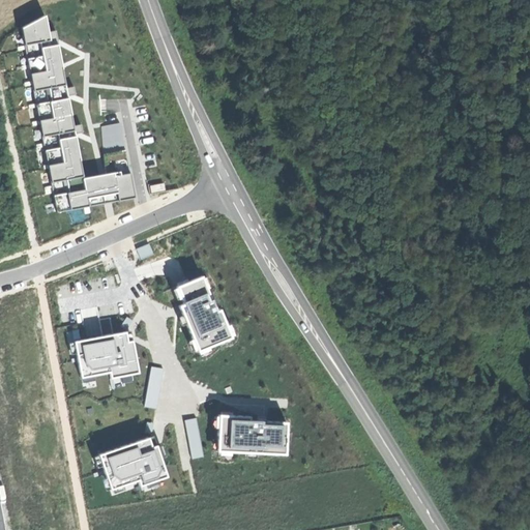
[(24,46),(17,47),(18,51),(25,49),(28,64),(21,66),(21,69),(28,68),(31,81),(24,83),(24,86),(31,85),(35,104),(28,105),(29,109),(35,107),(38,121),(31,122),(32,125),(39,124),(42,143),(35,145),(36,148),(43,147),(47,165),(43,166),(43,169),(48,168),(51,186),(43,187),(46,194),(52,193),(56,212),(83,207),(85,213),(89,212),(88,206),(111,202),(134,198),(133,193),(120,123),(101,126),(106,177),(105,178),(102,178),(98,179),(99,182),(84,185),(84,183),(78,150),(75,136),(74,130),(69,111),(70,111),(67,97),(66,92),(61,66),(57,45),(56,39),(49,40),(48,36),(45,16),(21,28),(24,46)]
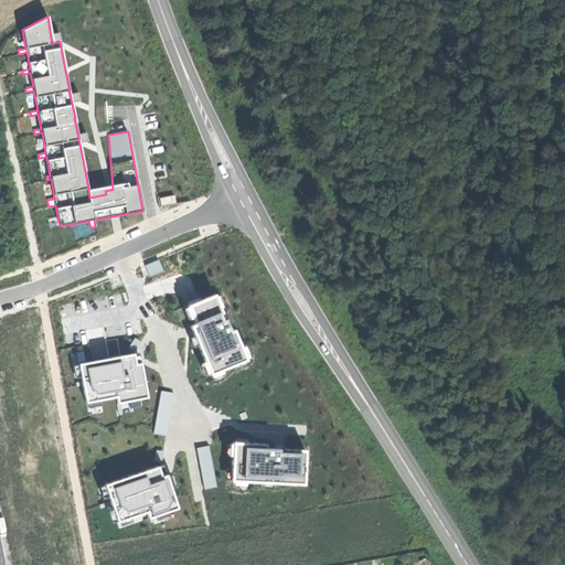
[(159,259),(147,264),(150,275),(162,270),(159,259)]
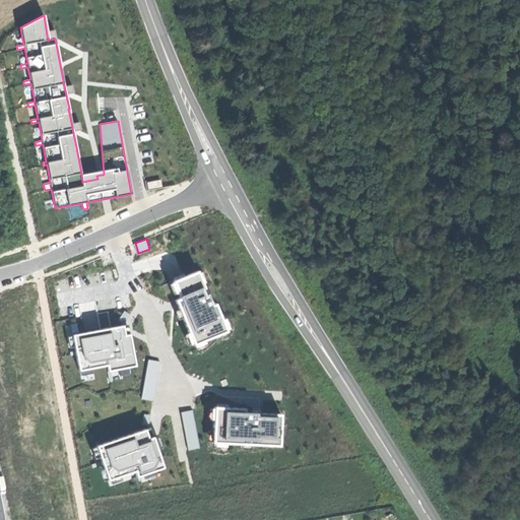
[(194,270),(169,280),(176,298),(172,299),(176,309),(190,341),(222,328),(211,303),(208,304),(194,270)]
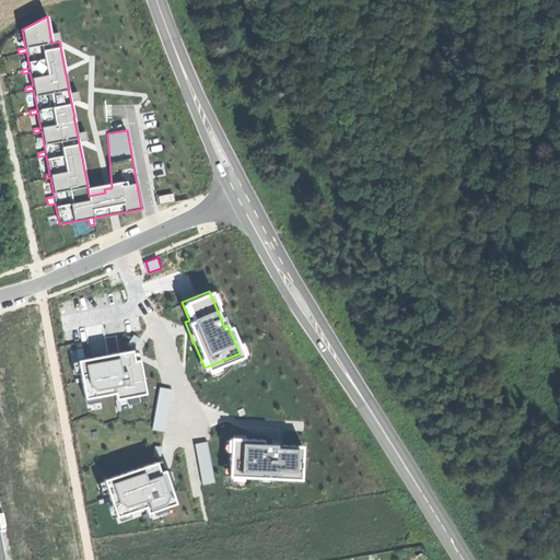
[(117,335),(106,336),(108,351),(119,350),(117,335)]
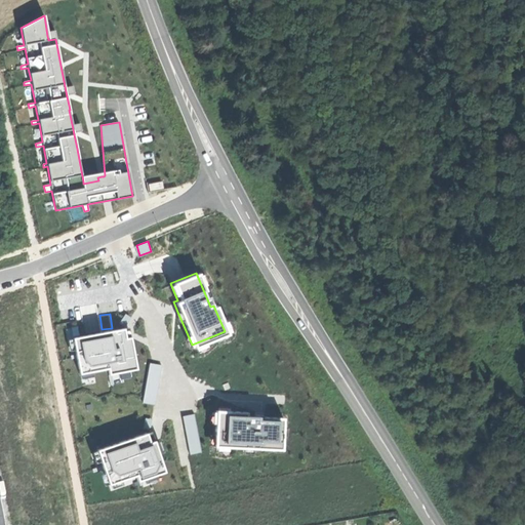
[(120,328),(71,337),(77,371),(105,366),(107,372),(134,367),(128,336),(122,337),(120,328)]
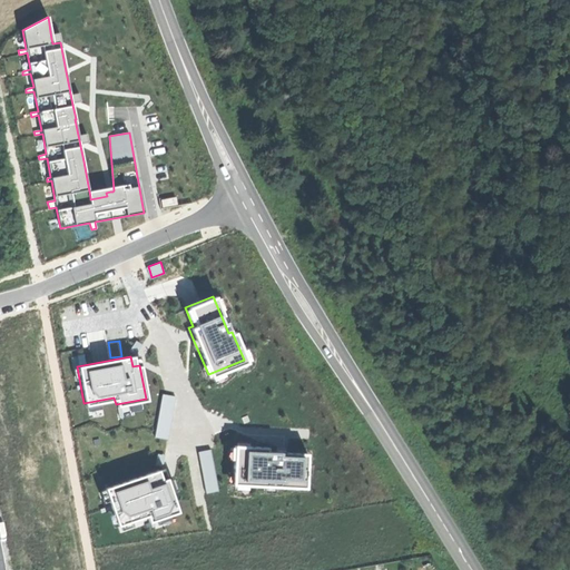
[(232,445),(229,483),(302,487),(303,453),(264,452),(264,446),(232,445)]
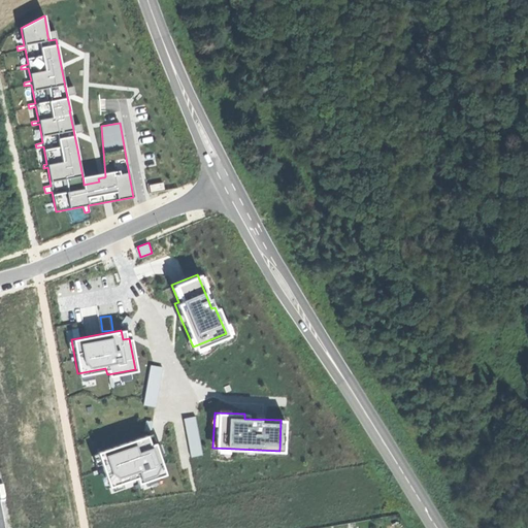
[(196,415),(184,418),(192,456),(203,454),(196,415)]
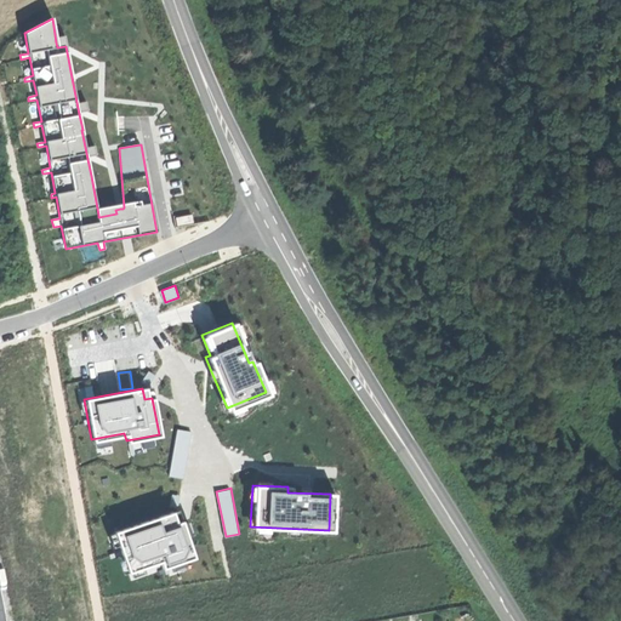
[(175,510),(110,533),(125,571),(157,560),(159,568),(192,556),(175,510)]
